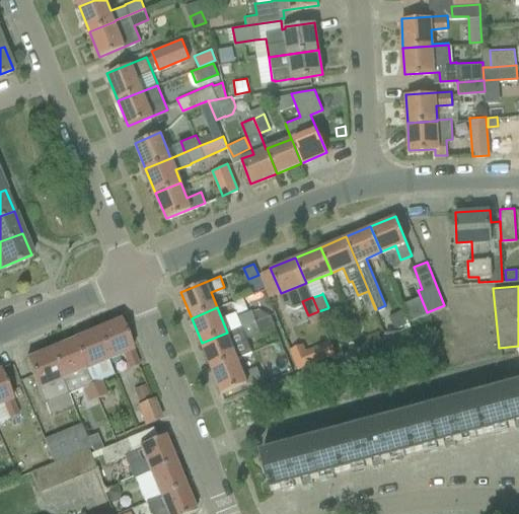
[(236,315),(241,326),(256,320),(252,310),(236,315)]
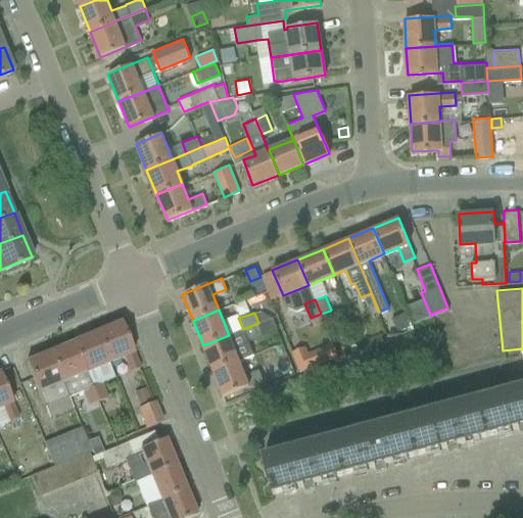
[(139,366),(121,321),(96,331),(109,362),(124,356),(130,370),(139,366)]
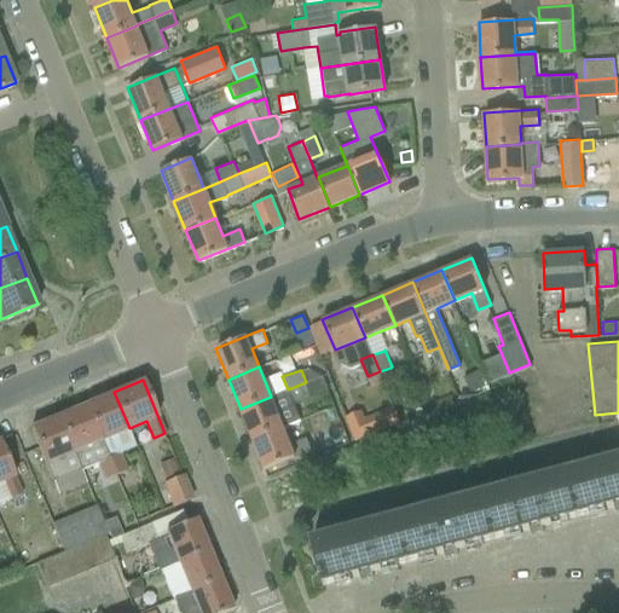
[(300,417),(294,400),(310,394),(306,382),(288,389),(271,397),(241,409),(253,438),(283,426),(282,424),(300,417)]
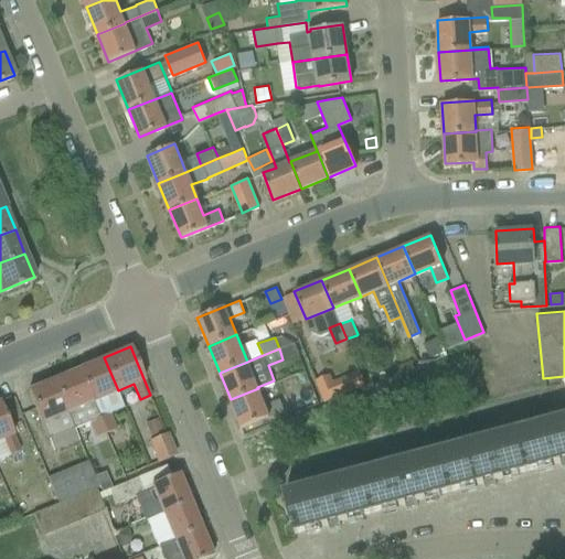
[(109,411),(103,397),(118,390),(104,357),(78,367),(105,430),(116,426),(109,410),(109,411)]
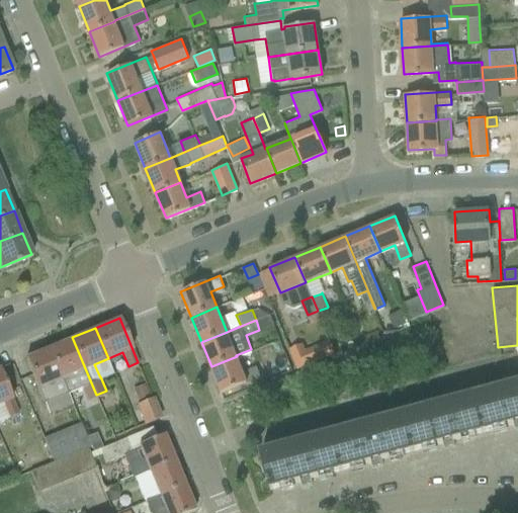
[(50,346),(68,391),(81,385),(87,399),(96,395),(72,337),(50,346)]
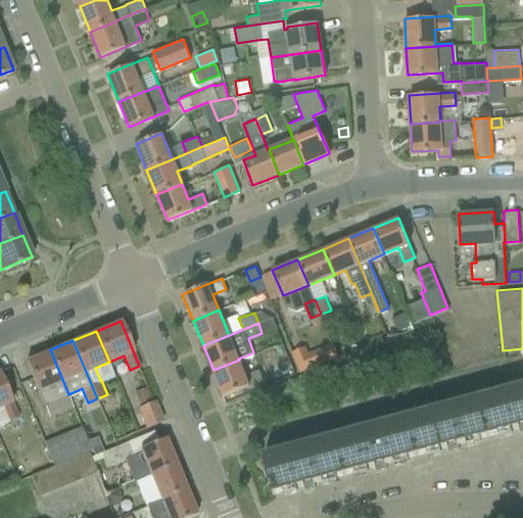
[(305,345),(291,350),(299,370),(314,364),(307,351),(305,345)]
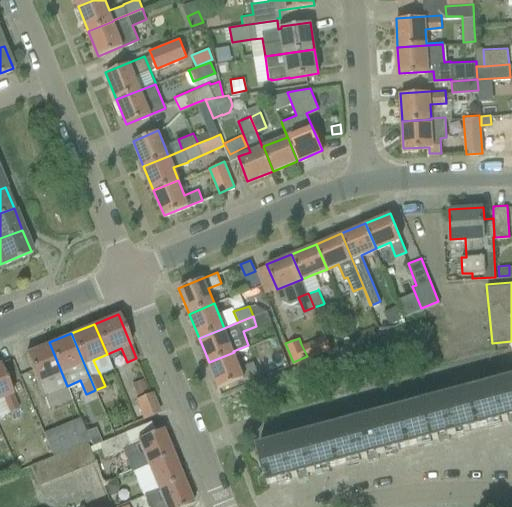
[(52,393),(51,392),(67,386),(49,342),(25,352),(43,397),(52,393)]
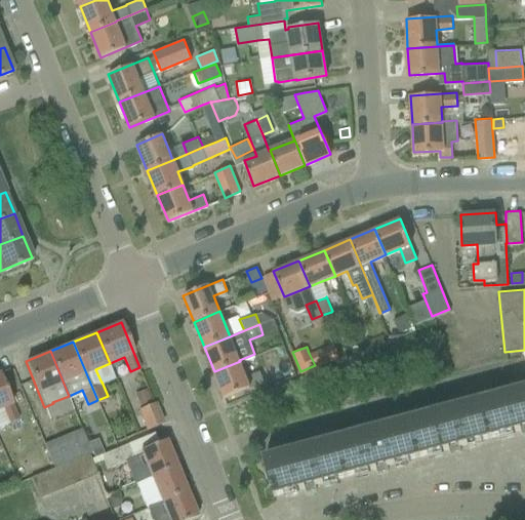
[(245,375),(240,361),(214,371),(225,397),(264,381),(259,370),(245,375)]
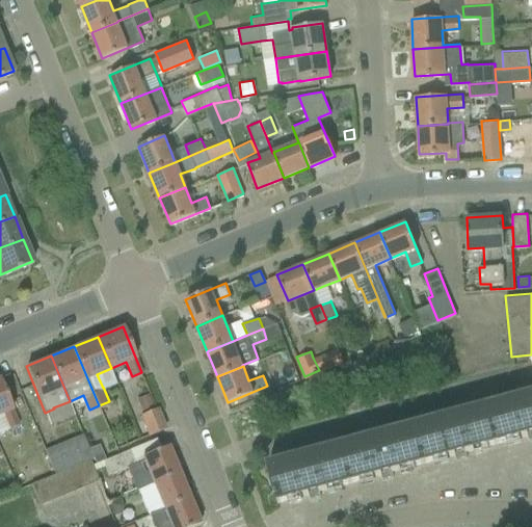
[(0,379),(0,414),(2,414),(8,428),(18,424),(0,379)]
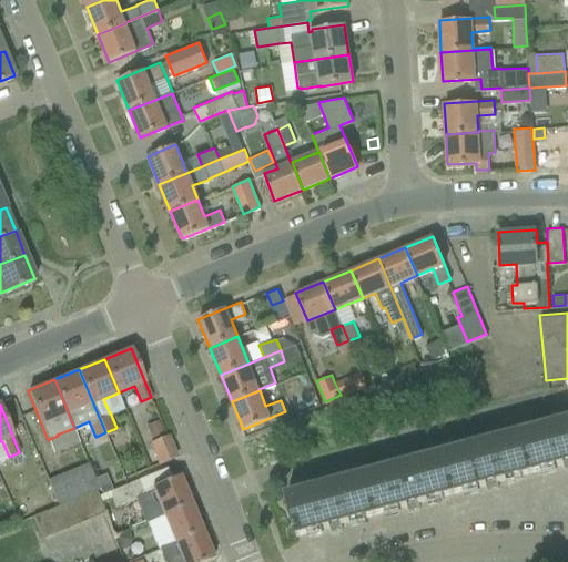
[(567,418),(519,432),(530,471),(564,462),(564,463),(567,462),(567,418)]
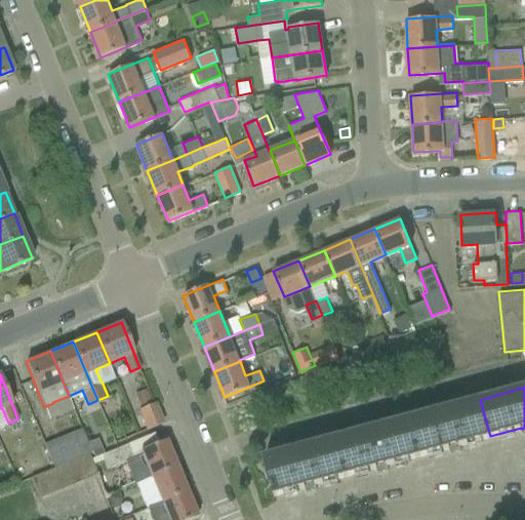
[(140,407),(152,403),(148,391),(135,396),(140,407)]
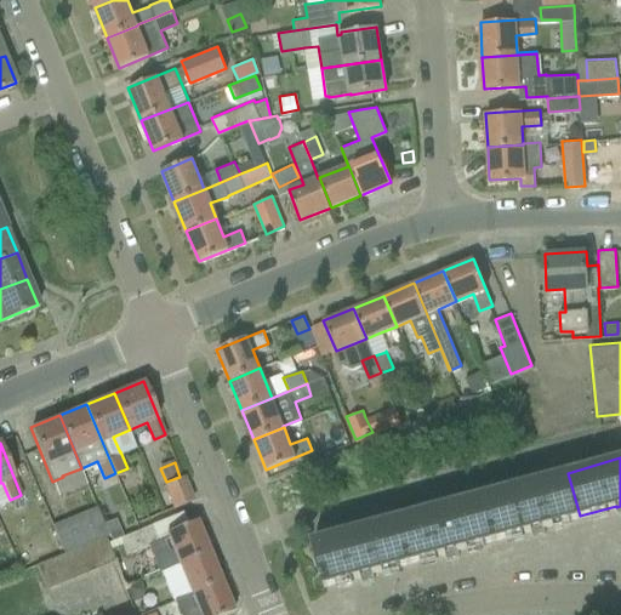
[(568,473),(483,495),(494,539),(531,529),(531,530),(543,527),(543,525),(580,516),(568,473)]
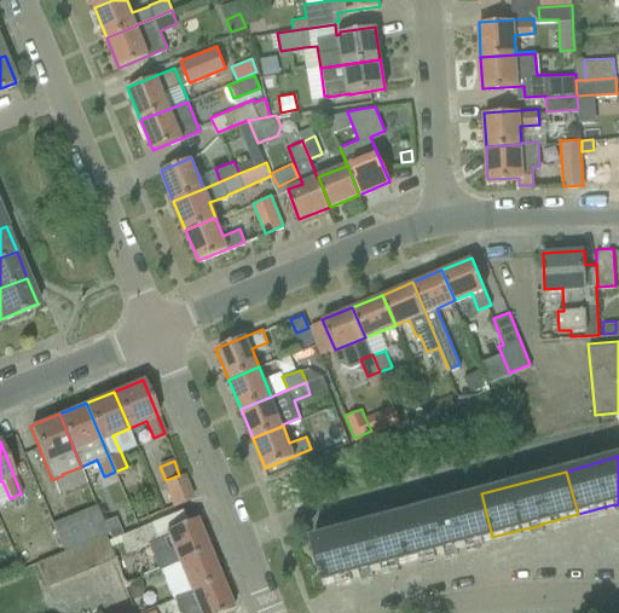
[(163,481),(172,501),(173,503),(191,496),(183,474),(179,475),(166,480),(163,481)]
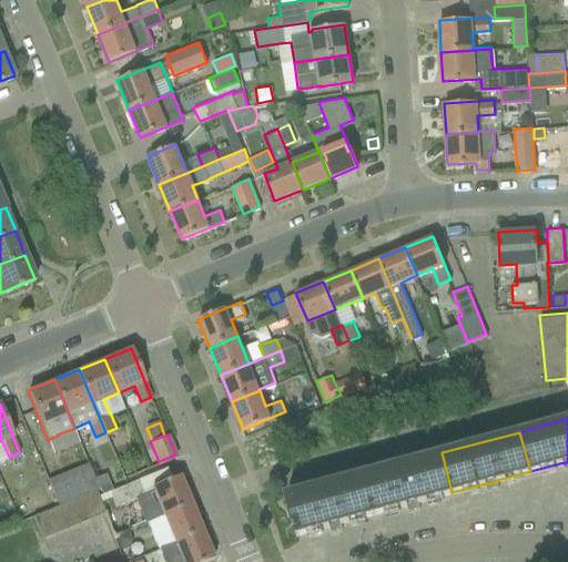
[(363,473),(374,513),(407,504),(408,506),(418,503),(418,501),(452,492),(442,452),(363,473)]
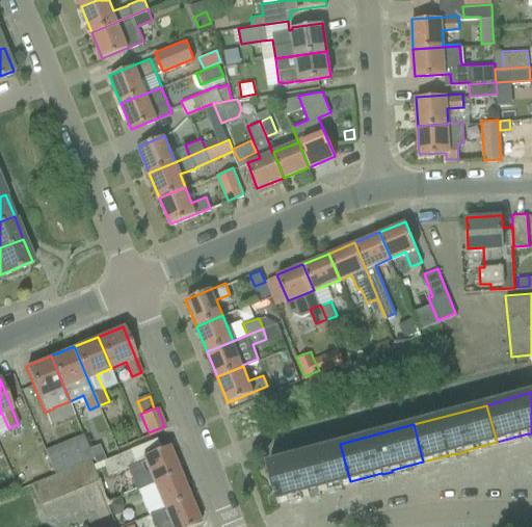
[(54,472),(65,468),(77,463),(89,458),(92,456),(82,432),(45,448),(54,472)]
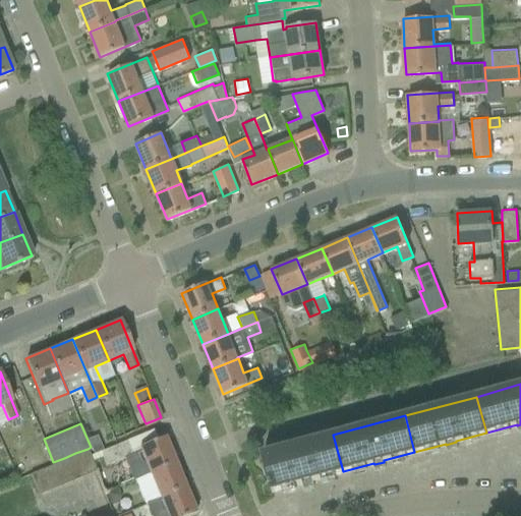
[(312,479),(343,471),(333,435),(262,454),(272,491),(302,482),(303,483),(312,480),(312,479)]
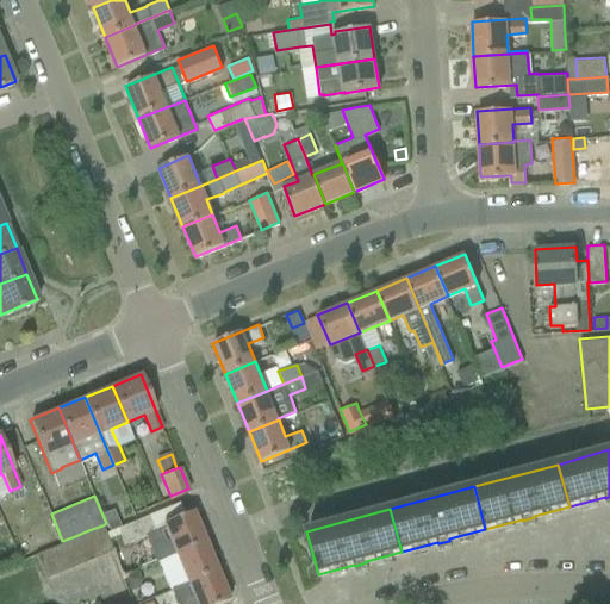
[(155,560),(157,559),(204,540),(192,510),(162,522),(168,539),(150,546),(155,560)]
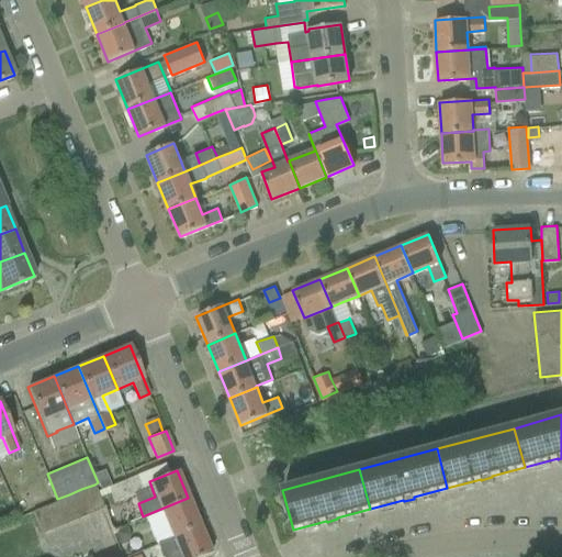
[(135,474),(126,478),(108,485),(110,490),(114,500),(133,492),(142,489),(141,486),(135,474)]
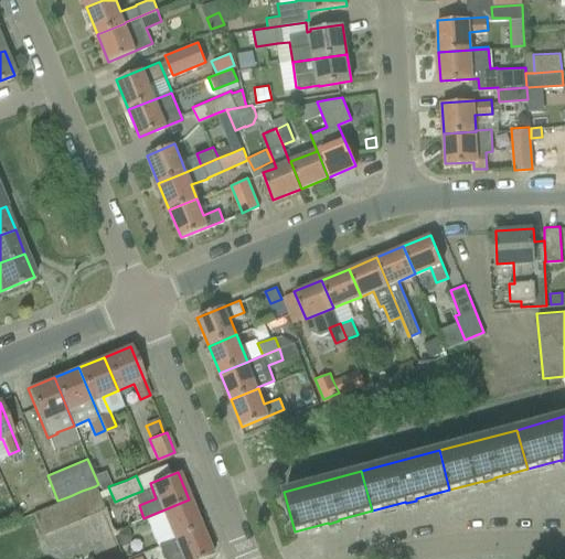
[(82,491),(91,513),(104,507),(95,486),(82,491)]
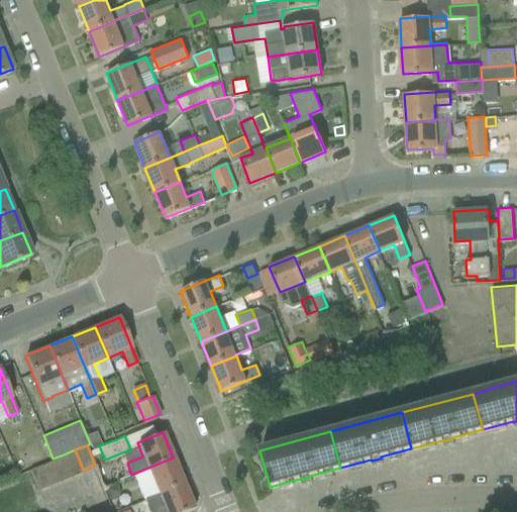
[(75,449),(64,454),(72,475),(83,470),(75,449)]
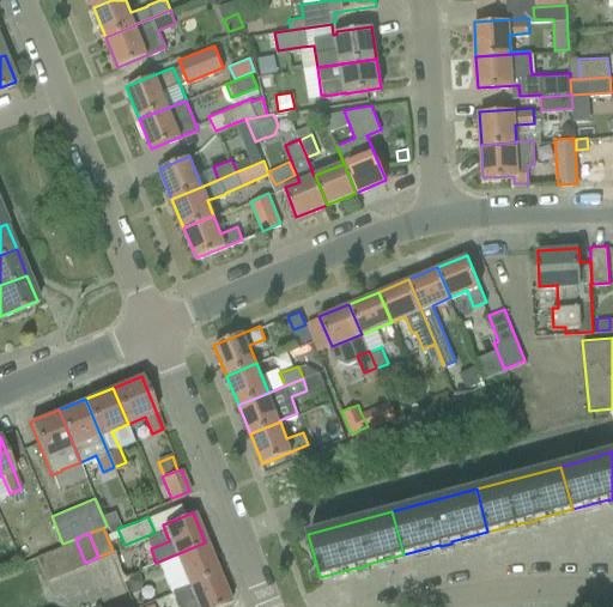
[(62,544),(72,568),(85,563),(76,539),(62,544)]
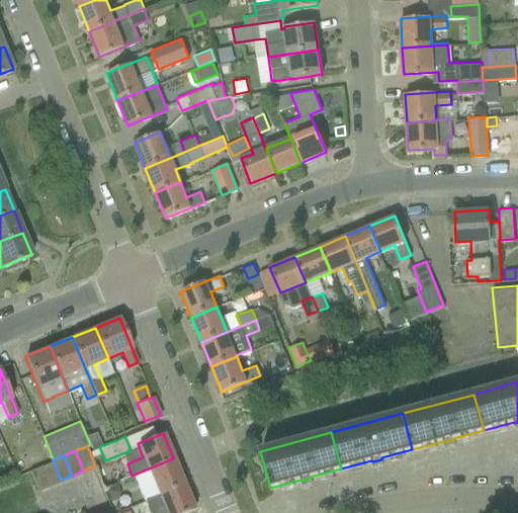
[(183,483),(173,458),(134,475),(145,499),(183,483)]
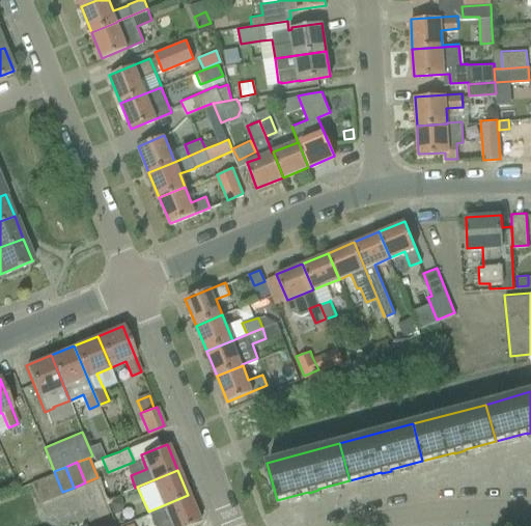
[(42,476),(51,497),(62,492),(54,471),(42,476)]
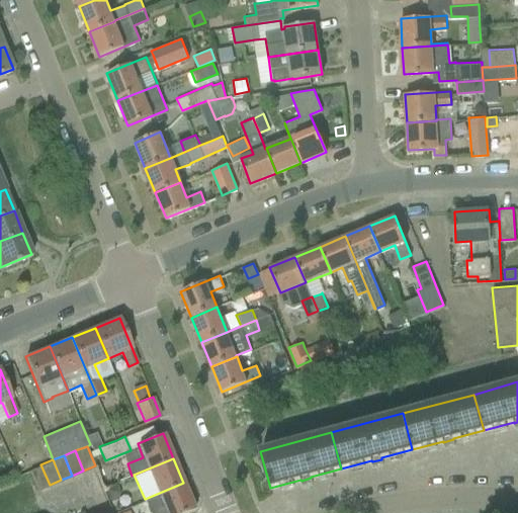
[(50,485),(40,464),(31,468),(29,469),(38,490),(50,485)]
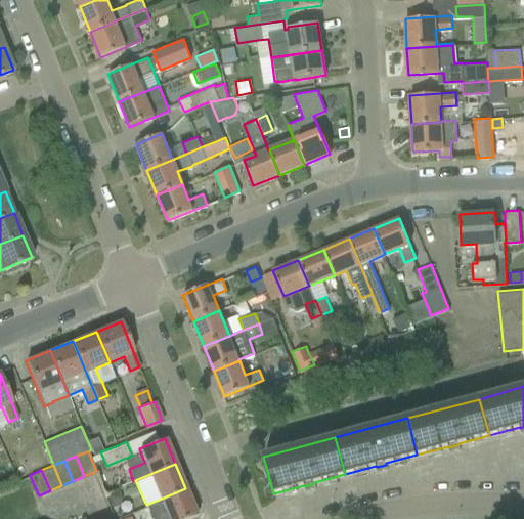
[(106,493),(111,506),(119,503),(122,495),(119,488),(106,493)]
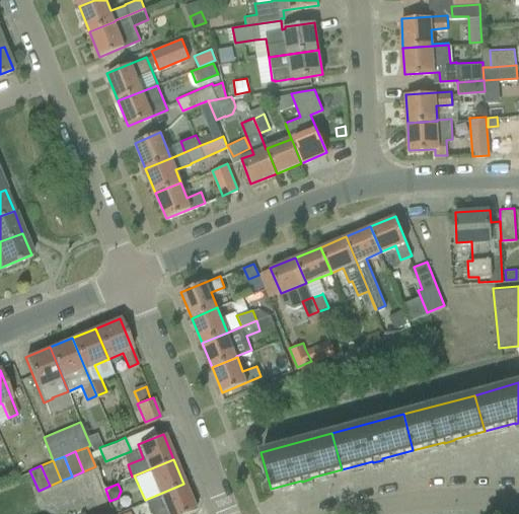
[(183,484),(145,500),(150,513),(182,513),(195,509),(183,484)]
